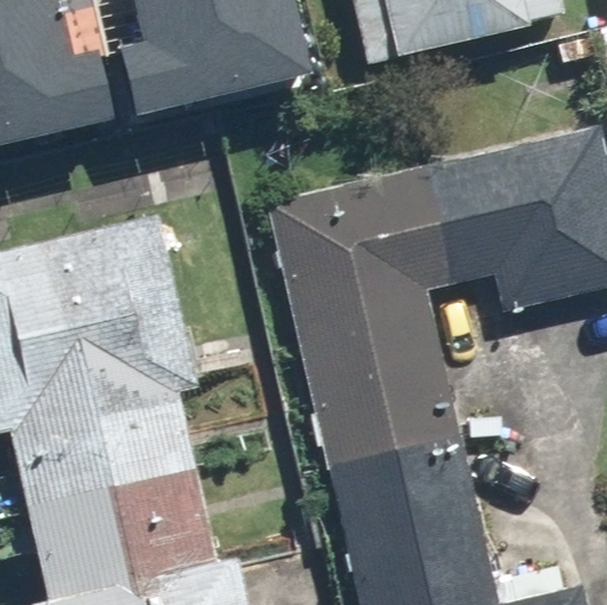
[(0,139),(108,121),(95,45),(66,50),(57,0),(0,0),(0,139)]
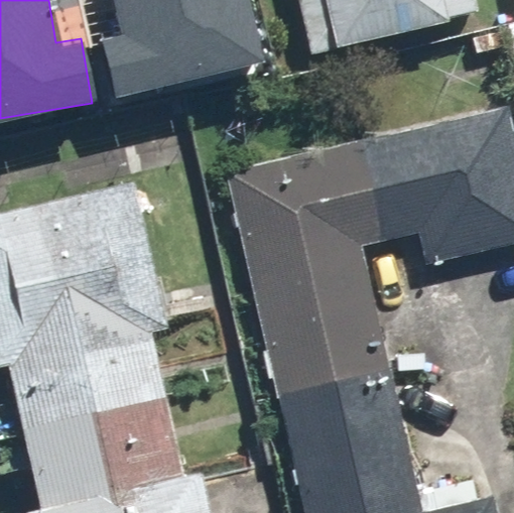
[(102,36),(115,89),(260,55),(246,0),(111,0),(119,32),(102,36)]
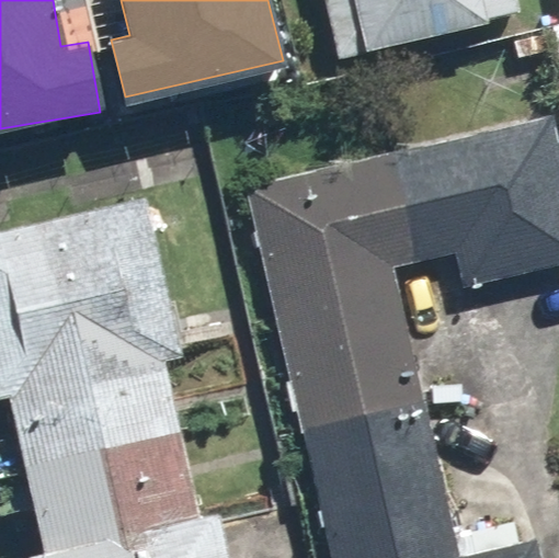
[(321,0),(337,59),(520,15),(515,0),(321,0)]
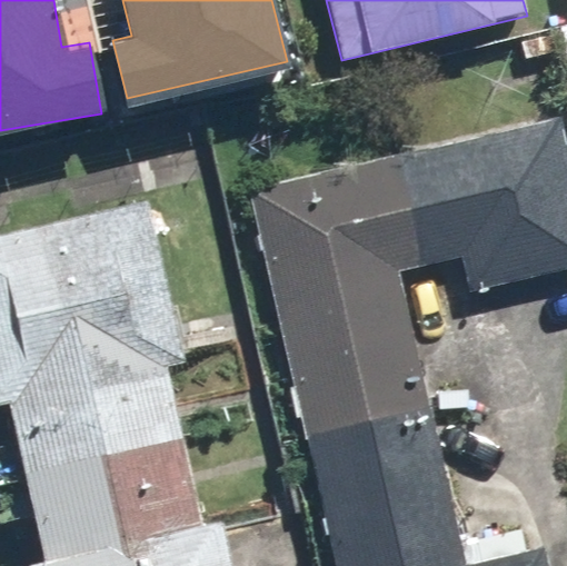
[(469,293),(566,269),(566,181),(553,119),(247,192),(337,565),(546,565),(541,545),(466,563),(396,272),(461,257),(469,293)]
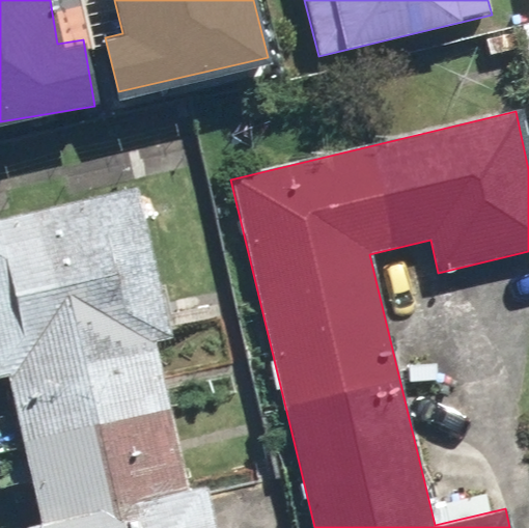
[(140,193),(0,222),(0,380),(10,378),(40,524),(30,526),(30,527),(215,527),(207,487),(184,492),(154,351),(173,346),(140,193)]
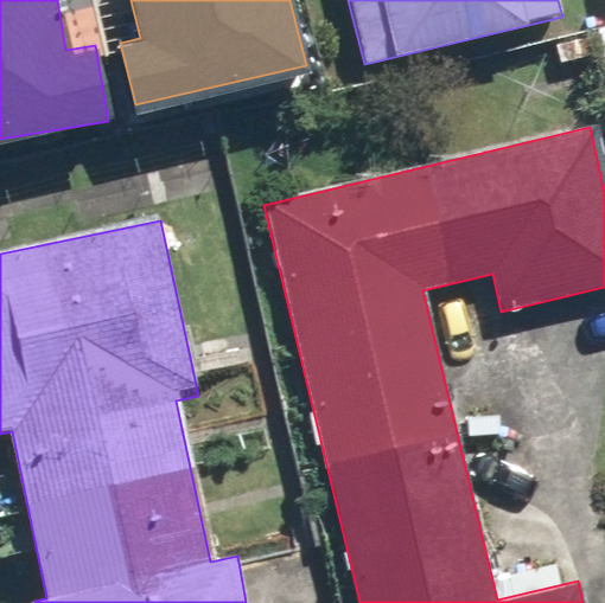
All buildings are outlined.
